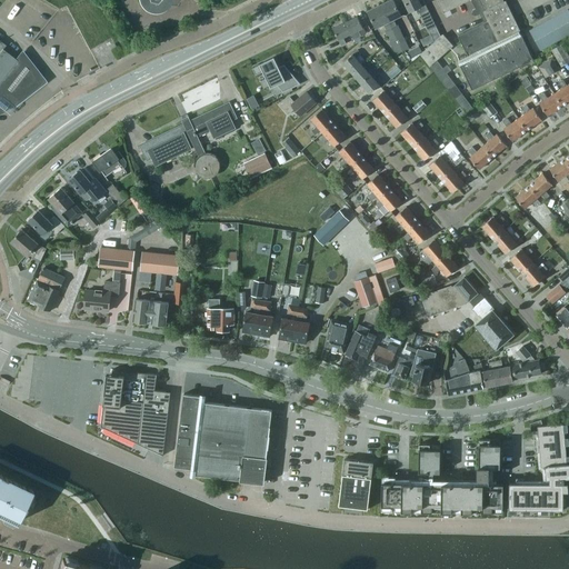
[(392,0),(389,0),(379,6),(388,22),(388,21),(390,28),(402,51),(408,48),(393,19),(400,16),(392,0)]
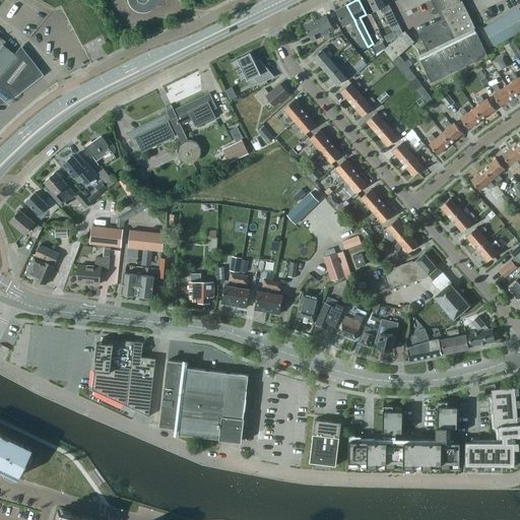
[(369,0),(374,10),(379,8),(382,13),(384,12),(386,10),(387,13),(386,14),(389,19),(387,19),(391,27),(398,24),(394,16),(390,8),(386,0),(369,0)]
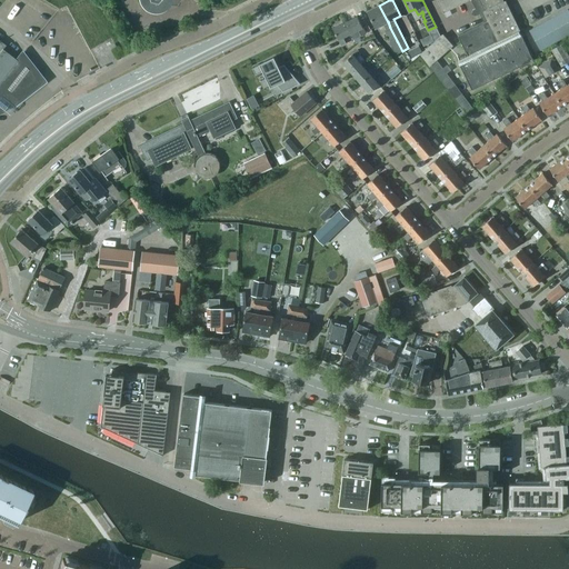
[(438,0),(443,10),(443,11),(449,9),(467,0),(470,0),(476,9),(473,10),(475,15),(479,12),(483,21),(457,35),(467,55),(457,59),(471,89),(532,59),(530,56),(532,56),(530,51),(529,52),(518,30),(519,30),(505,1),(501,2),(500,0),(438,0)]
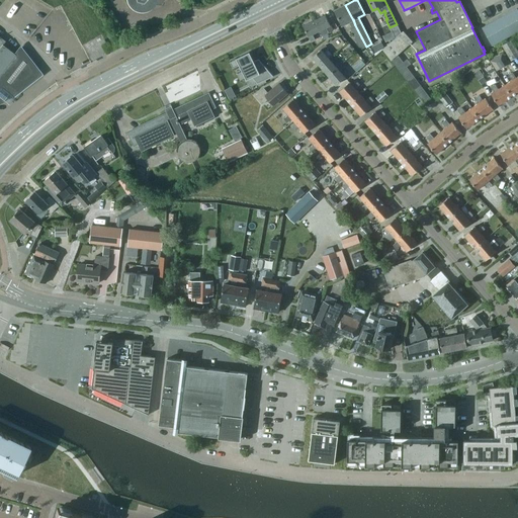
[(353,19),(353,20),(345,5),(335,10),(342,25),(348,22),(361,49),(366,47),(355,25),(353,19)]
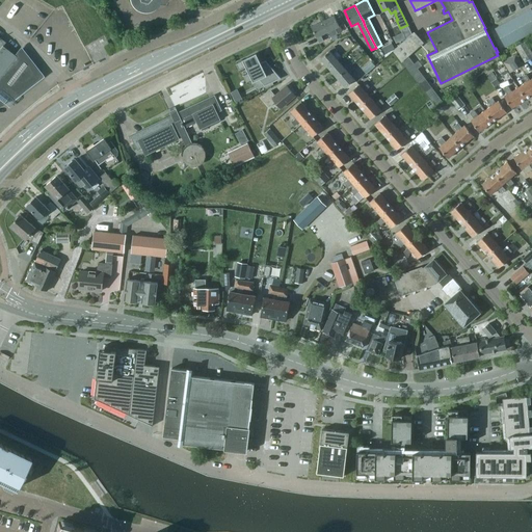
[(531,31),(531,11),(530,8),(495,28),(505,47),(531,31)]
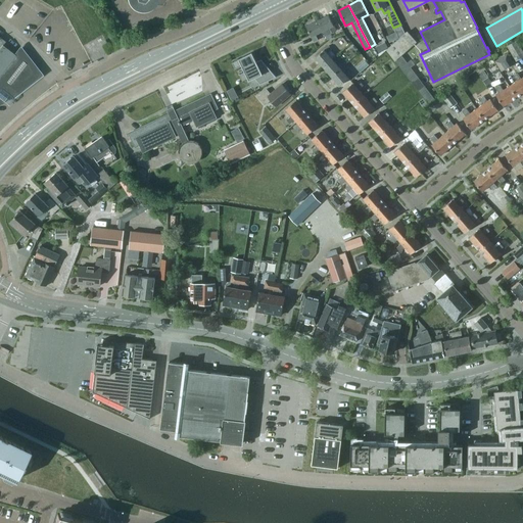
[(328,14),(317,20),(323,31),(325,37),(336,31),(328,14)]
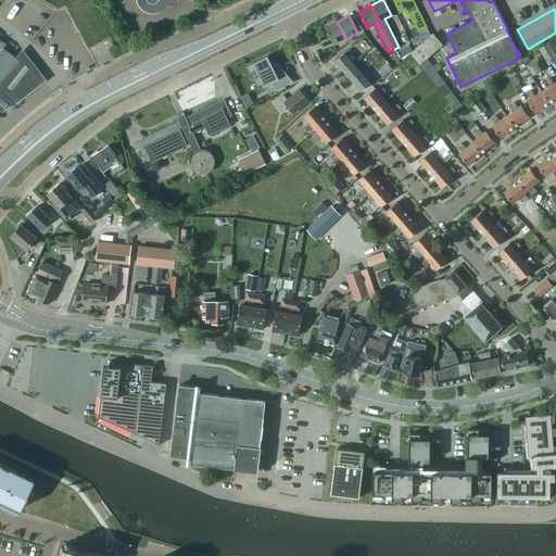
[(343,33),(337,22),(325,27),(333,45),(338,42),(335,37),(343,33)]
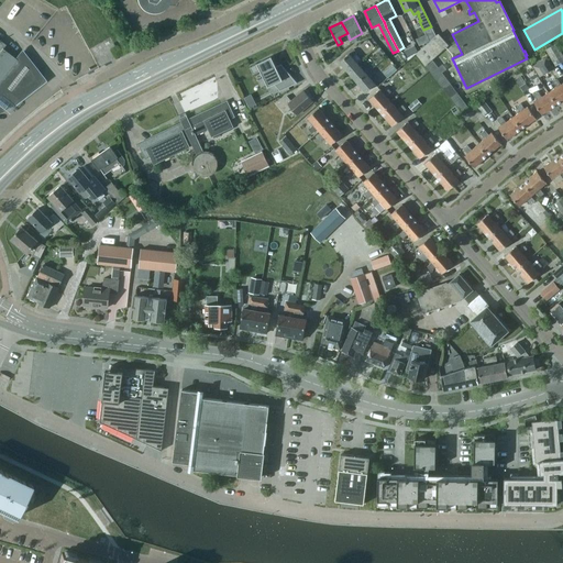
[(423,30),(426,34),(429,41),(430,41),(435,36),(431,26),(423,30)]
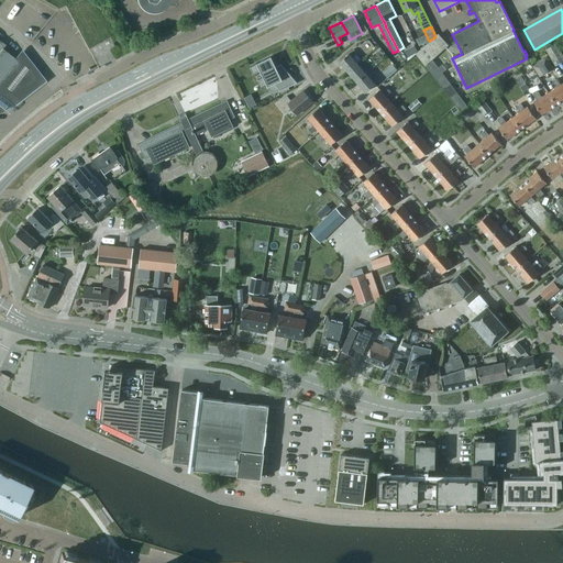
[(445,69),(442,64),(438,67),(432,58),(448,45),(438,34),(416,53),(426,64),(462,112),(468,108),(442,72),(445,69)]
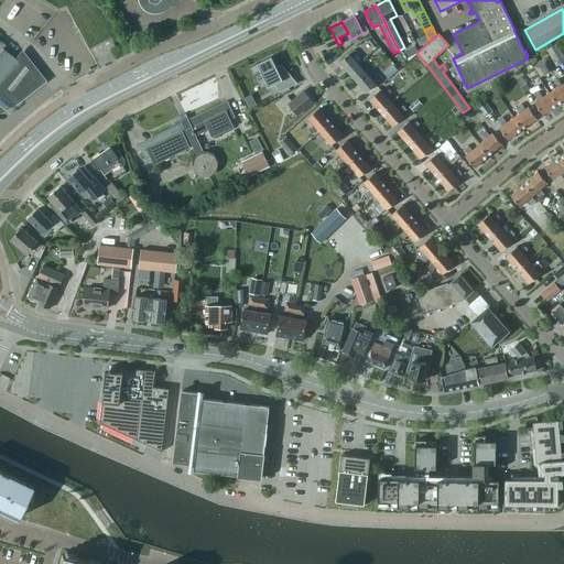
[(0,40),(0,106),(1,106),(9,100),(11,104),(42,80),(22,53),(18,60),(3,49),(6,44),(0,40)]
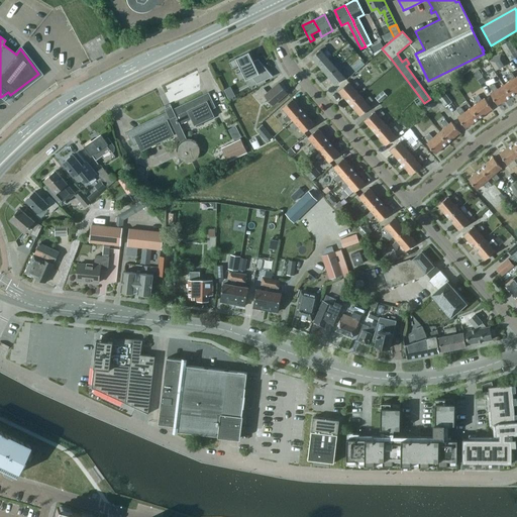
[(508,58),(516,52),(516,49),(511,39),(501,45),(508,58)]
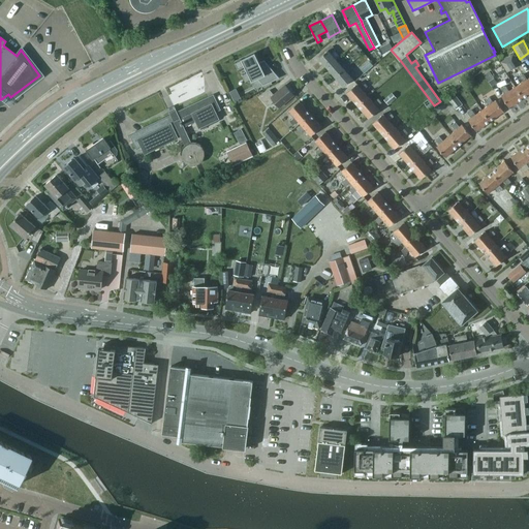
[(318,58),(327,67),(336,60),(331,54),(335,50),(333,47),(318,58)]
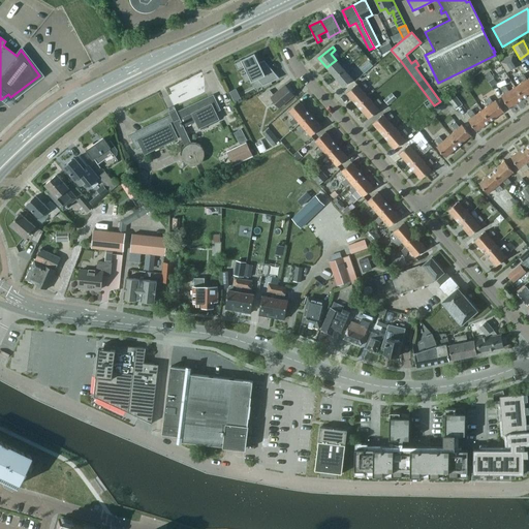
[(254,53),(241,59),(251,82),(257,79),(263,86),(279,78),(265,60),(259,62),(254,53)]
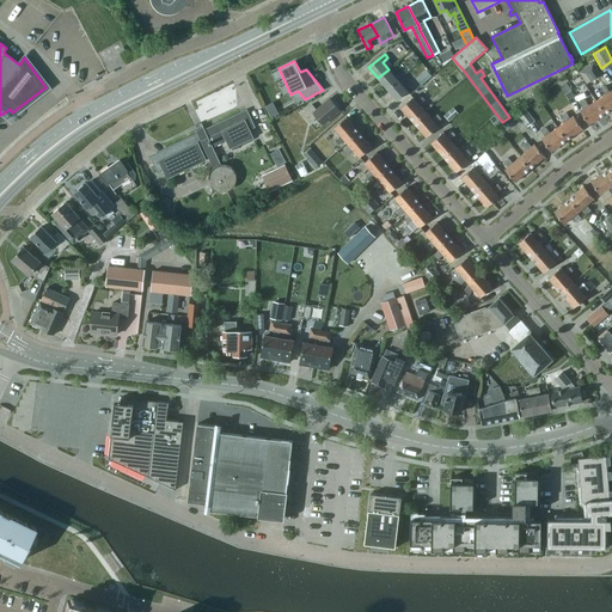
[(585,81),(600,71),(593,61),(577,71),(585,81)]
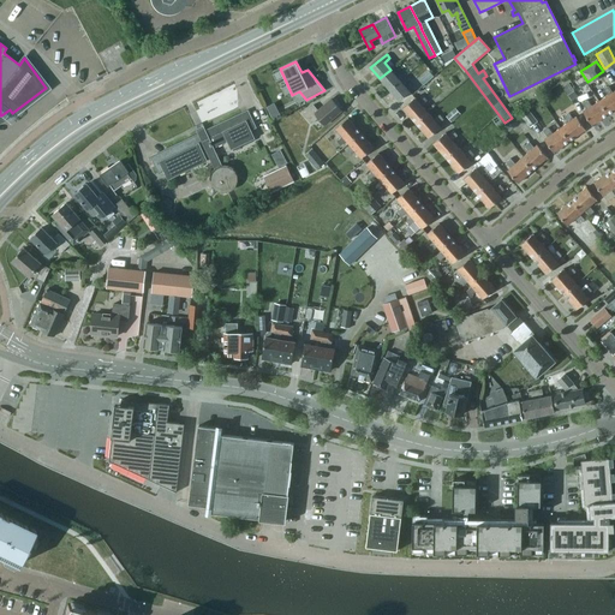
[(380,78),(389,90),(405,76),(401,72),(396,76),(390,70),(380,78)]
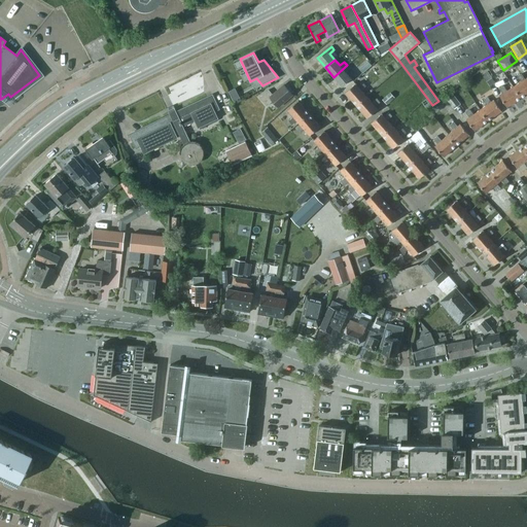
[(350,69),(347,65),(334,77),(342,86),(351,78),(346,72),(350,69)]
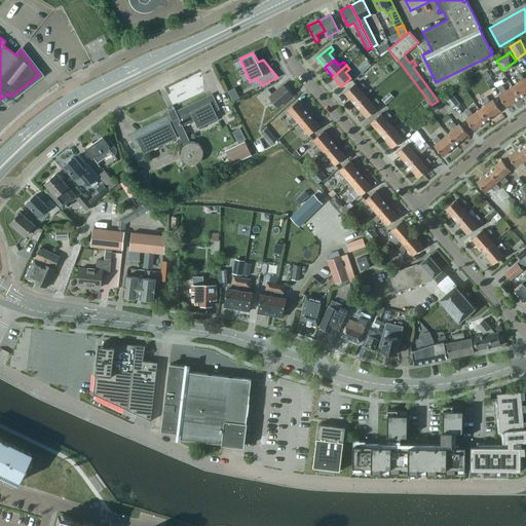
[(491,77),(486,71),(481,75),(485,81),(491,77)]
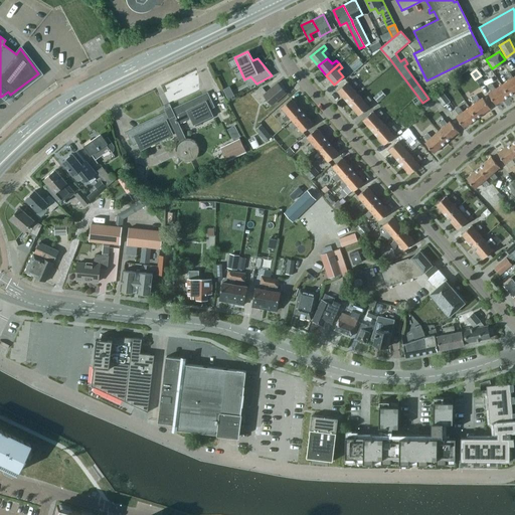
[(509,80),(502,84),(509,96),(514,92),(514,75),(513,77),(510,72),(505,75),(509,80)]
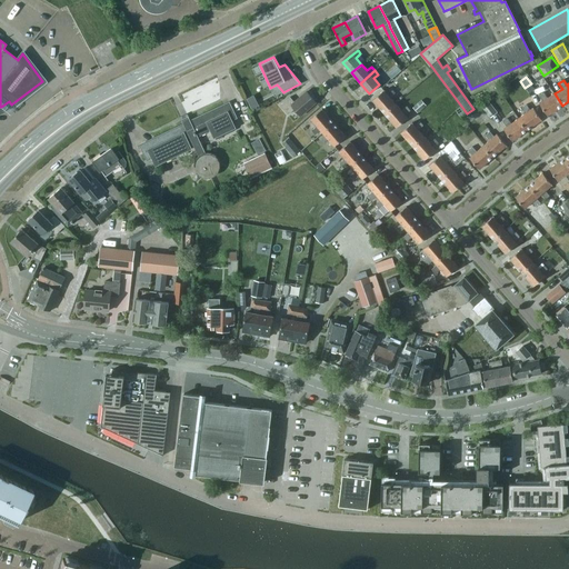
[(373,100),(385,115),(396,105),(390,97),(395,93),(391,89),(386,93),(385,91),(373,100)]
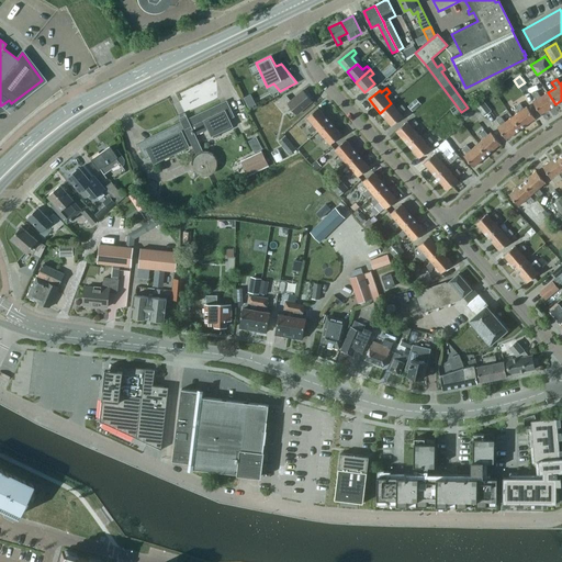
[(312,101),(302,90),(291,101),(287,96),(277,104),(284,113),(291,108),(296,114),(312,101)]
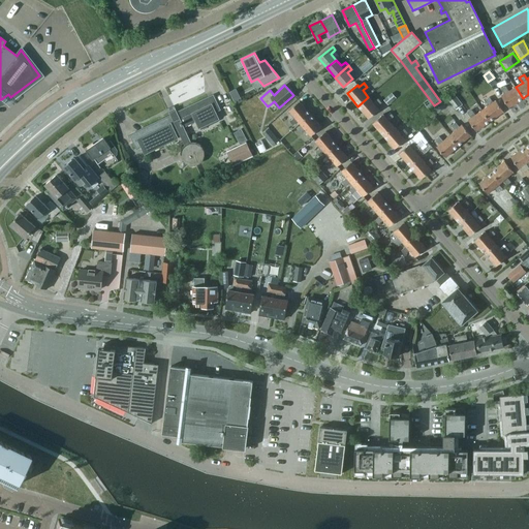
[(508,107),(523,98),(516,87),(508,91),(505,86),(501,89),(504,94),(501,96),(508,107)]
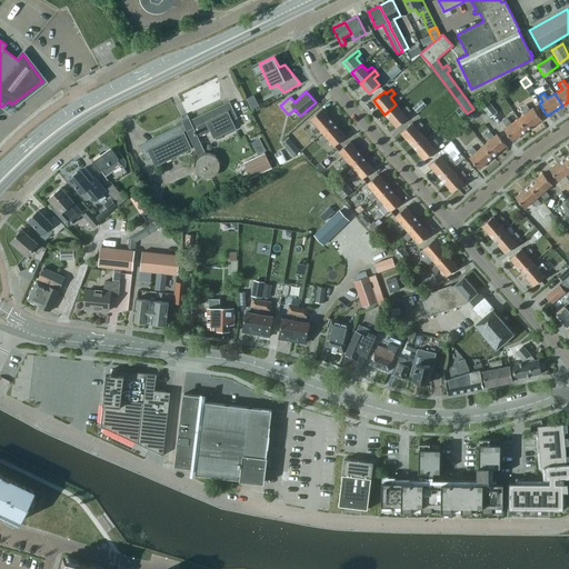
[(258,106),(253,97),(248,99),(252,109),(256,108),(256,107),(258,106)]
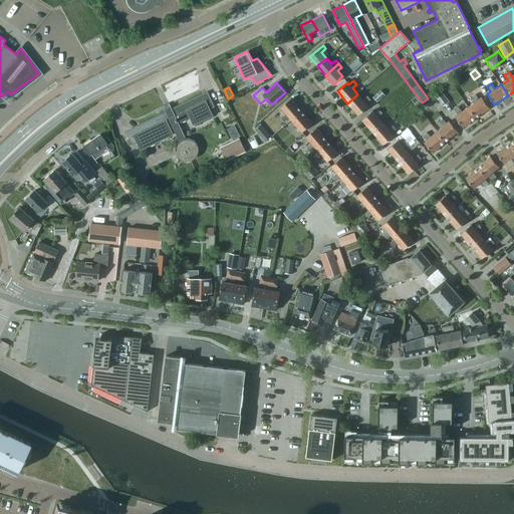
[(449,100),(441,89),(434,94),(443,105),(449,100)]
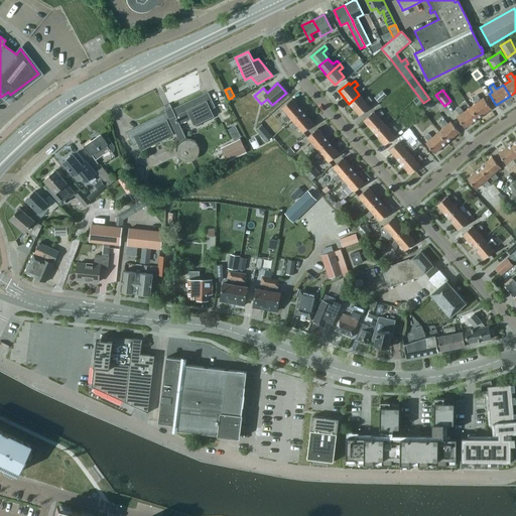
[(374,97),(379,103),(386,96),(382,91),(374,97)]
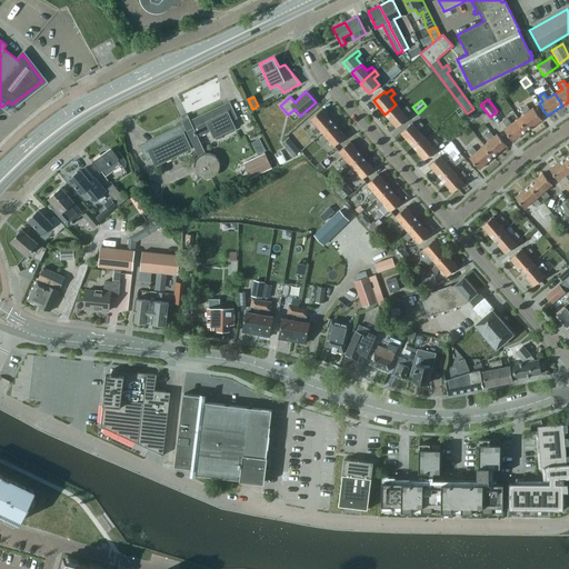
[(180,118),(189,115),(185,101),(176,103),(180,118)]
